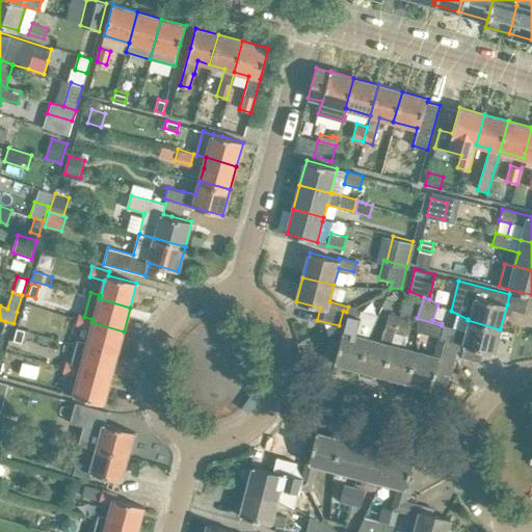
[(368,338),(356,335),(363,311),(348,307),(346,312),(343,311),(339,325),(337,333),(342,334),(335,363),(360,369),(368,338)]
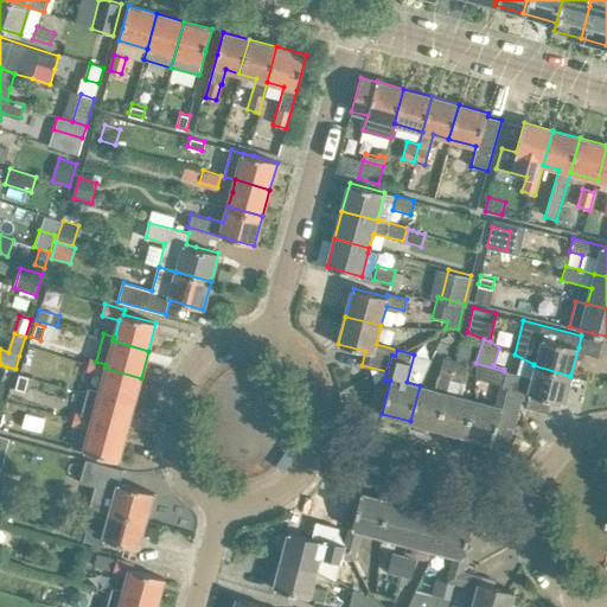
[(442,358),(438,375),(434,389),(420,385),(410,421),(436,428),(445,393),(448,378),(453,362),(442,358)]
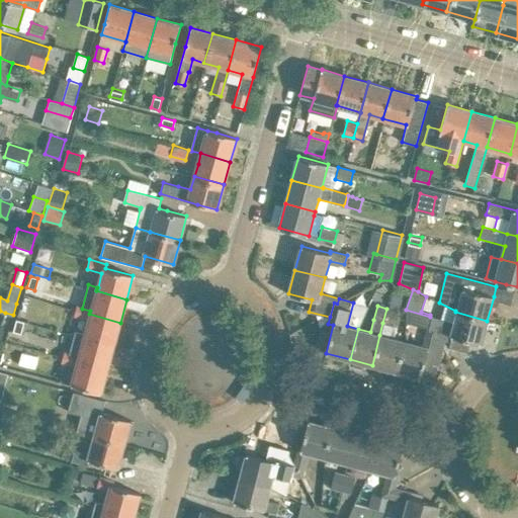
[(113,346),(120,323),(89,314),(90,311),(82,309),(76,307),(74,316),(89,320),(85,334),(84,334),(83,338),(113,346)]
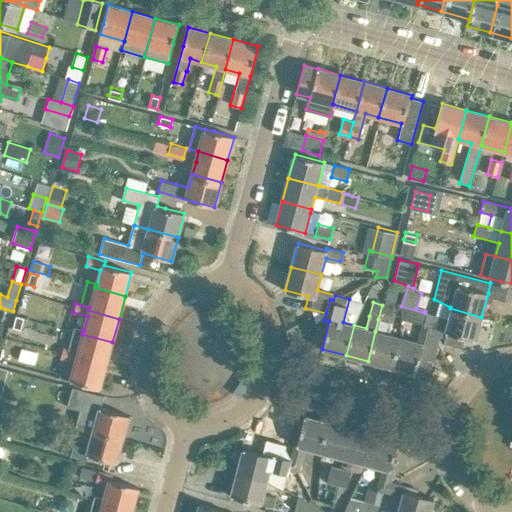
[(399,337),(386,334),(390,321),(388,321),(391,307),(382,305),(378,319),(375,331),(368,361),(391,367),(399,337)]
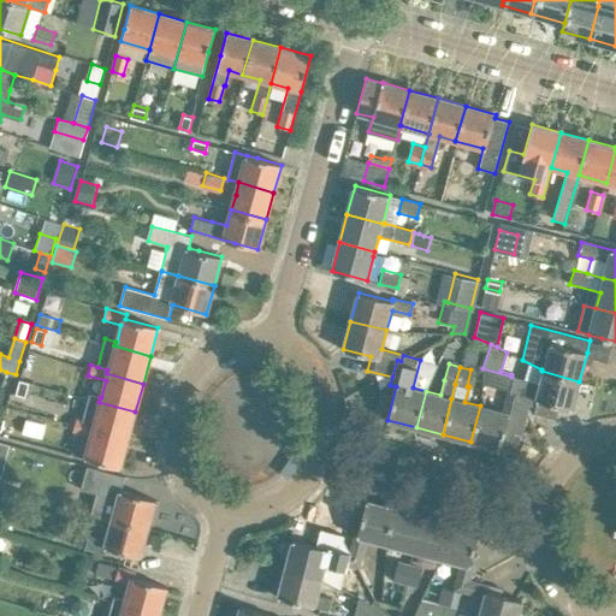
[(521,436),(529,404),(517,402),(519,396),(513,394),(514,388),(509,386),(511,377),(483,368),(481,383),(507,390),(502,412),(480,406),(471,442),(501,449),(505,432),(521,436)]
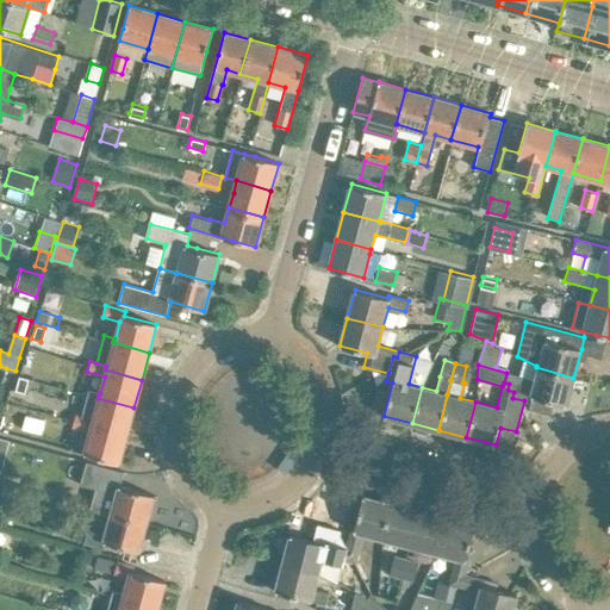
[(566,405),(573,378),(536,367),(530,391),(509,384),(508,390),(514,392),(512,398),(524,400),(530,402),(529,408),(551,414),(554,403),(566,405)]
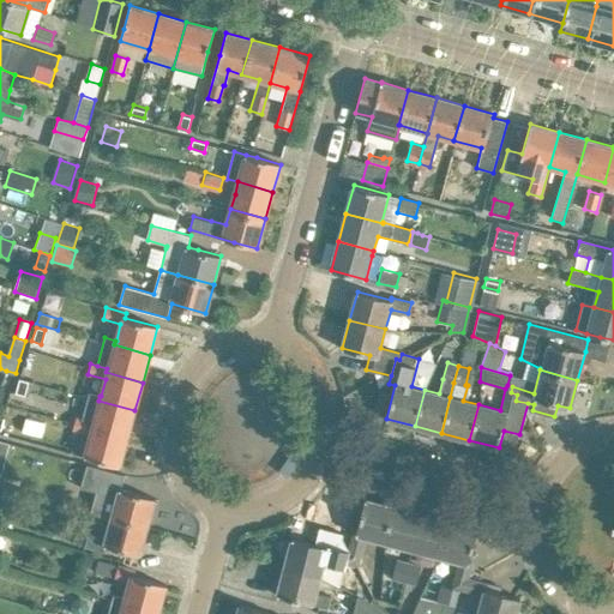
[(19,379),(16,392),(24,395),(29,381),(20,379),(19,379)]
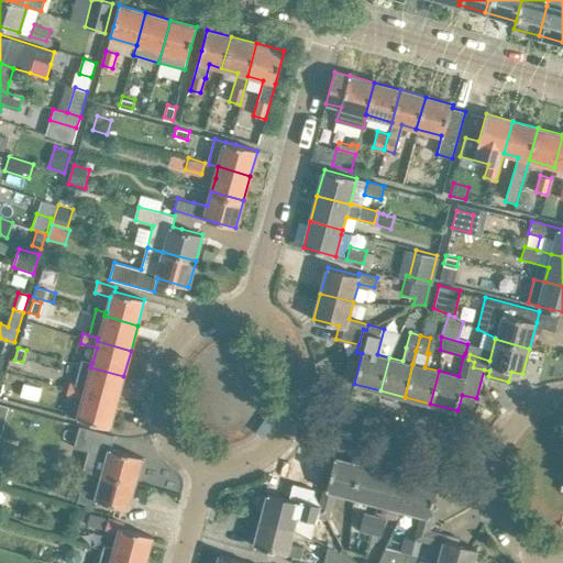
[(117,401),(123,376),(90,367),(91,363),(81,361),(75,385),(84,388),(83,393),(117,401)]
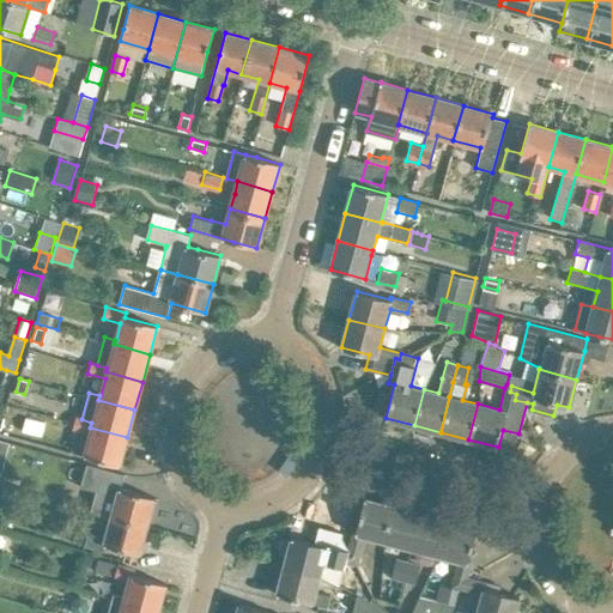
[(120,466),(127,437),(90,428),(91,423),(82,419),(76,418),(73,428),(91,432),(84,456),(120,466)]
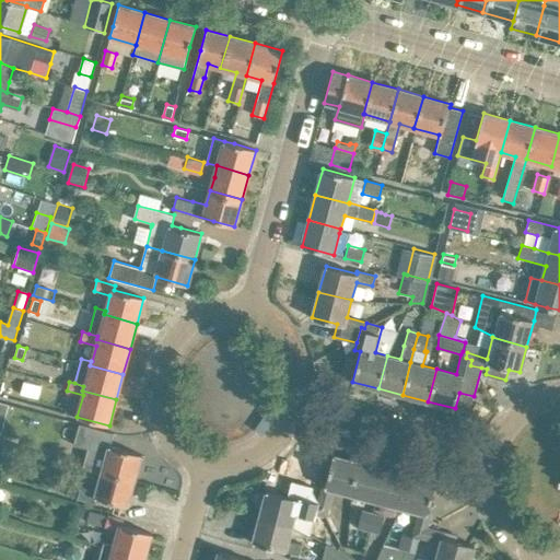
[(141,454),(111,445),(114,432),(80,423),(73,444),(106,454),(102,470),(135,479),(141,454)]
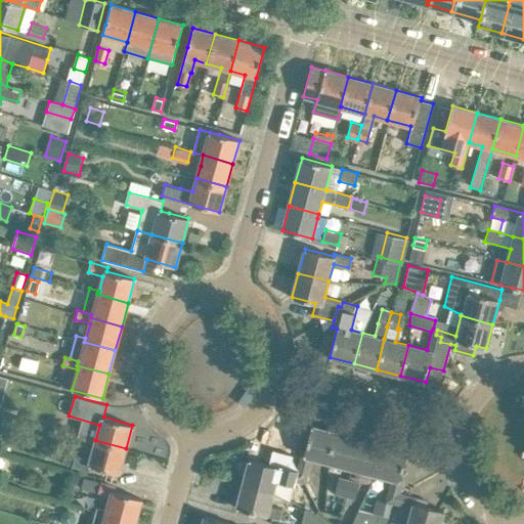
[(328,463),(336,432),(311,426),(304,453),(302,453),(298,470),(296,474),(298,475),(297,479),(303,481),(309,457),(328,463)]
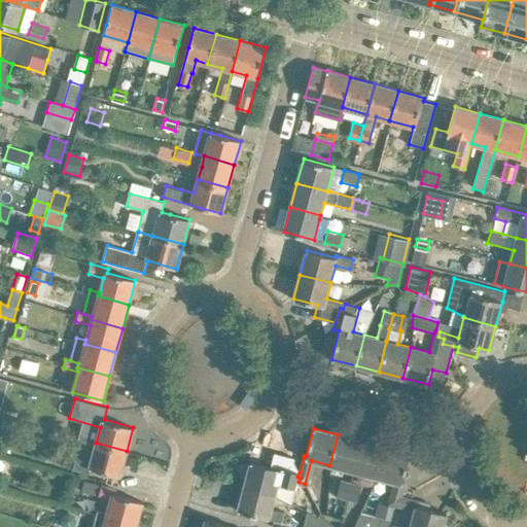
[(354,471),(361,441),(338,434),(329,465),(354,471)]
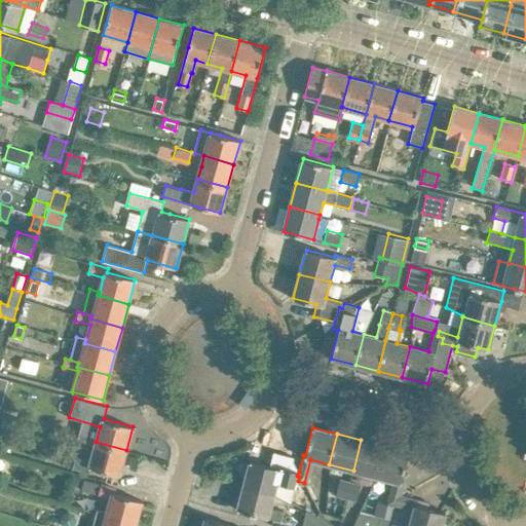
[(377,477),(385,446),(361,440),(353,471),(377,477)]
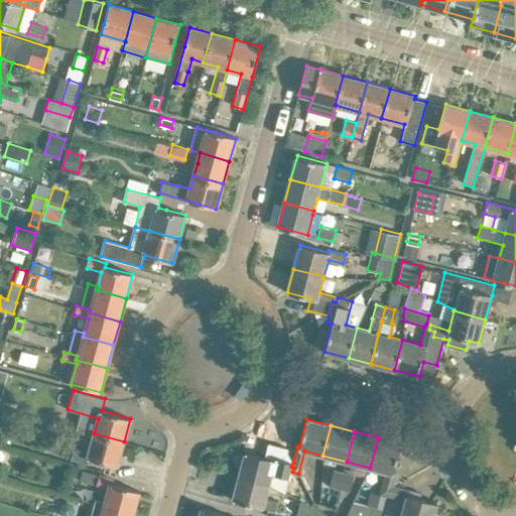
[(117,467),(124,441),(94,433),(89,453),(65,445),(62,457),(88,464),(89,459),(117,467)]
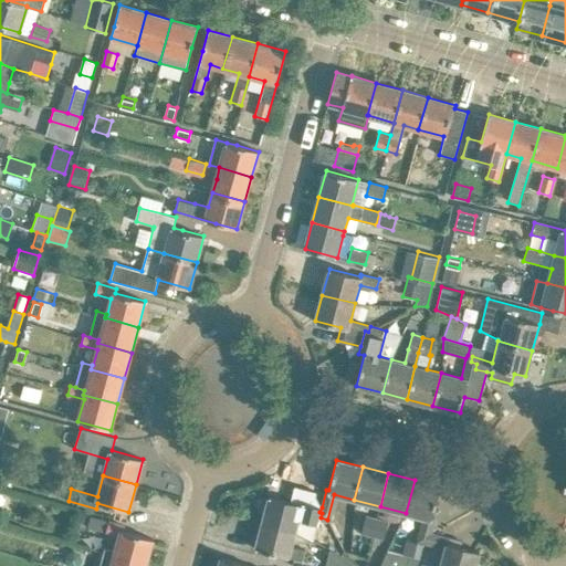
[(432,517),(440,488),(415,480),(406,513),(422,517),(416,540),(422,542),(423,537),(430,538),(431,533),(435,519),(432,517)]
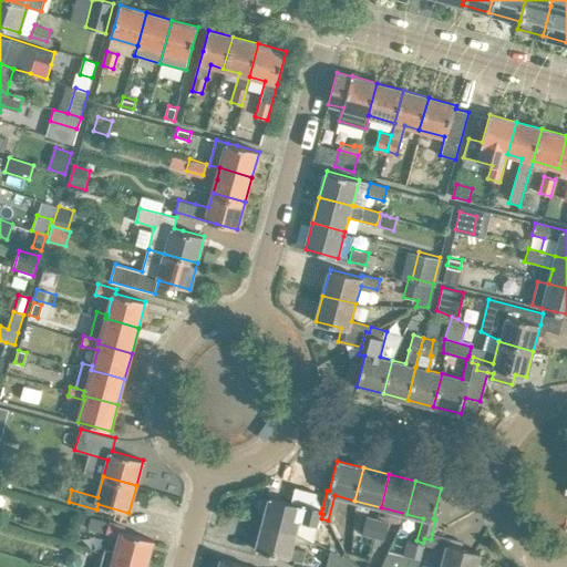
[(294,532),(299,513),(321,518),(322,514),(320,513),(322,508),(313,506),(300,503),(300,505),(270,497),(263,524),(294,532)]
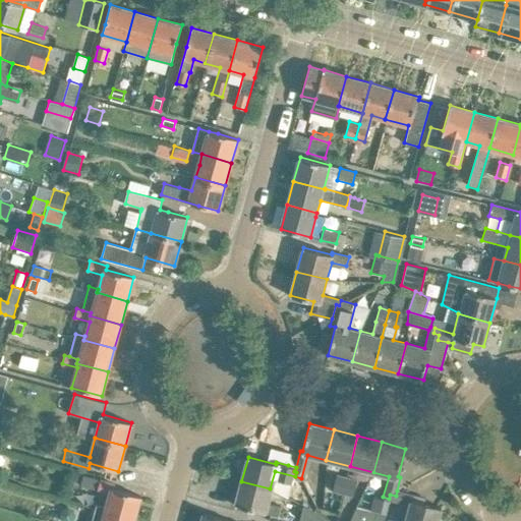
[(134,519),(141,496),(112,487),(113,483),(83,475),(81,482),(110,491),(106,507),(103,506),(102,510),(134,519)]
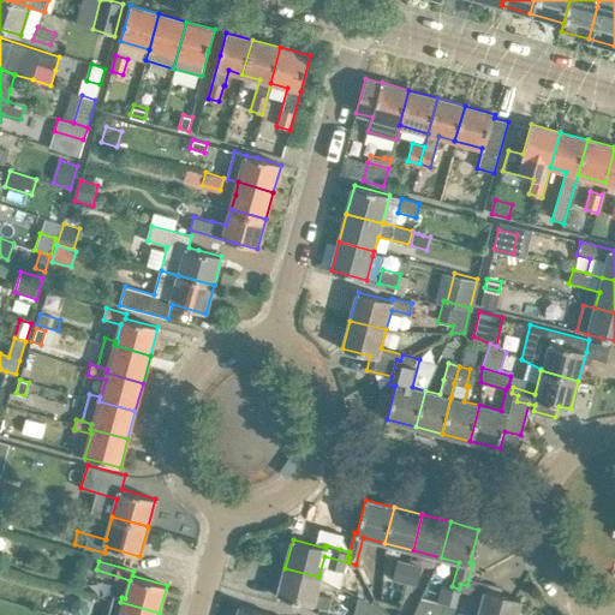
[(404,585),(410,563),(398,561),(392,581),(404,585)]
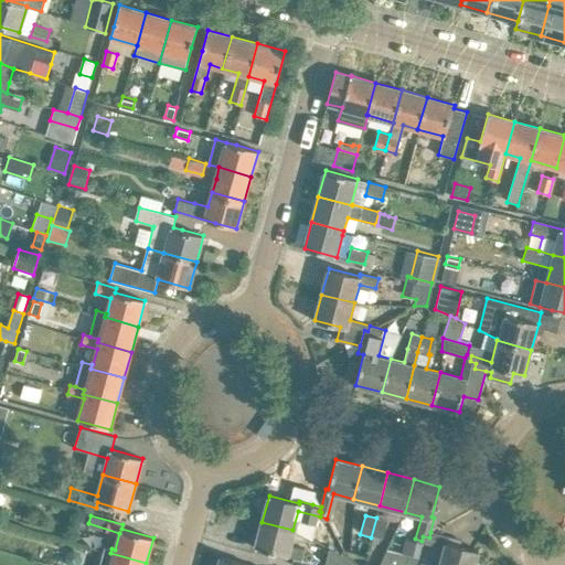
[(386,521),(376,518),(371,537),(382,540),(386,521)]
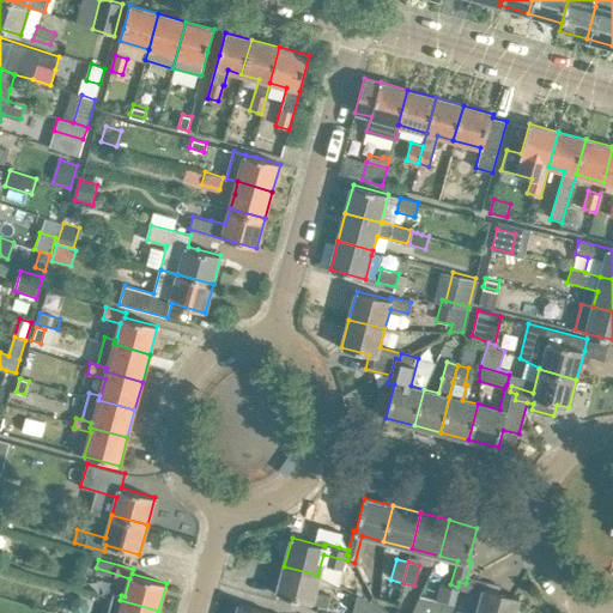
[(314,592),(317,575),(284,566),(277,594),(327,607),(331,595),(314,592)]
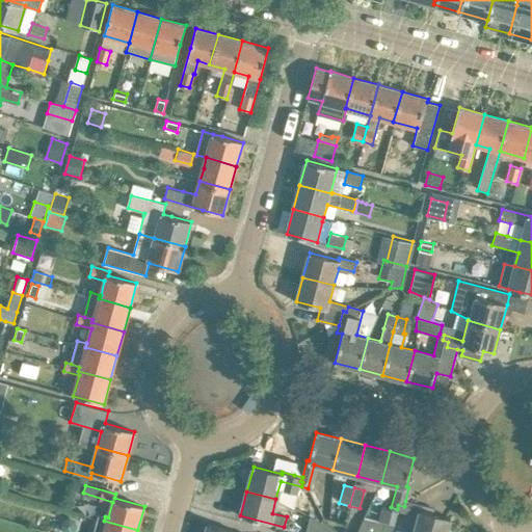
[(447,531),(451,519),(433,513),(434,509),(405,501),(404,506),(398,505),(397,509),(418,514),(413,531),(447,531)]
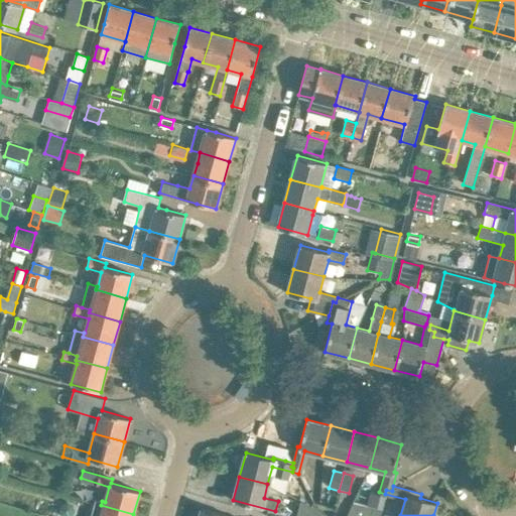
[(375,508),(379,496),(358,491),(353,503),(375,508)]
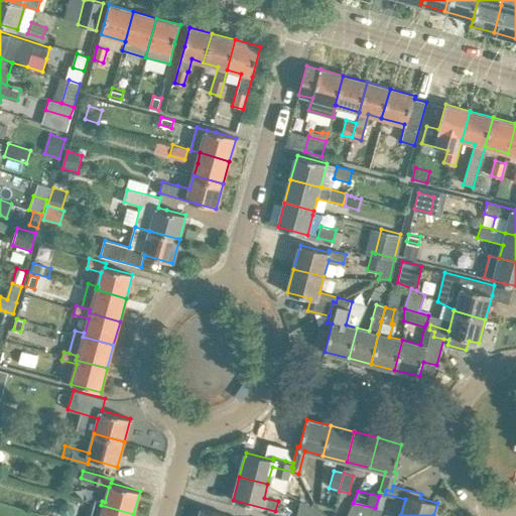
[(375,508),(353,503),(346,515),(380,515),(385,497),(379,496),(375,508)]
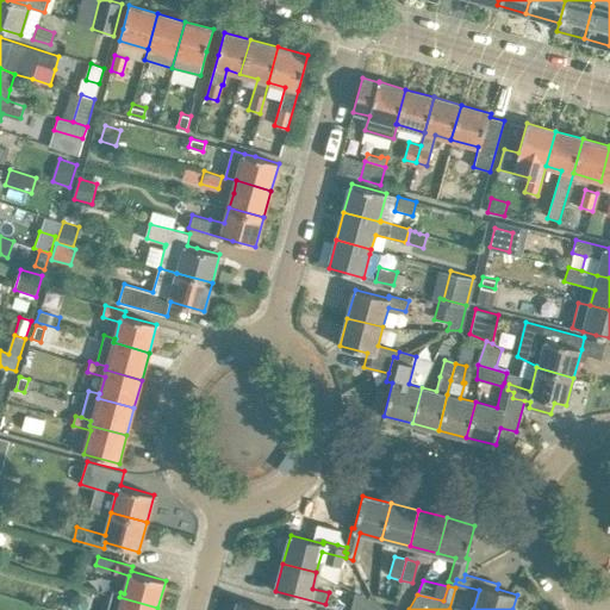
[(156,609),(157,608),(119,597),(120,592),(113,590),(106,609),(156,609)]
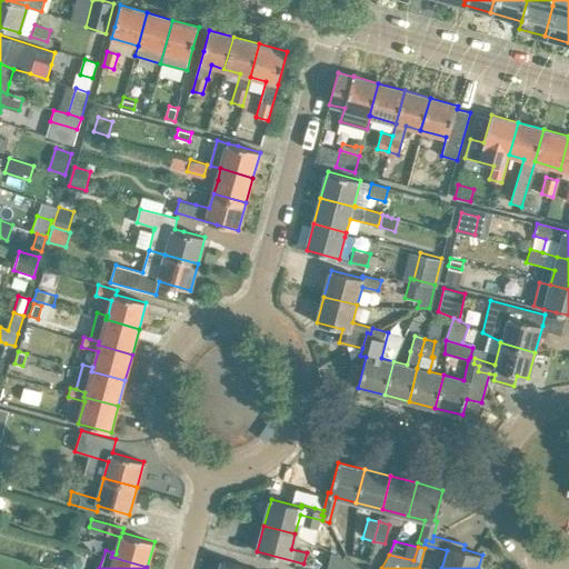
[(360,568),(361,568),(330,553),(326,568),(360,568)]
